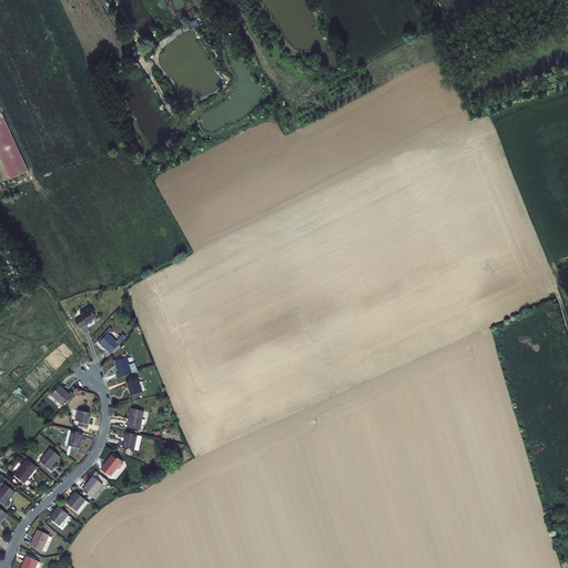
[(0,155),(10,179),(28,170),(3,118),(0,119),(0,155)]
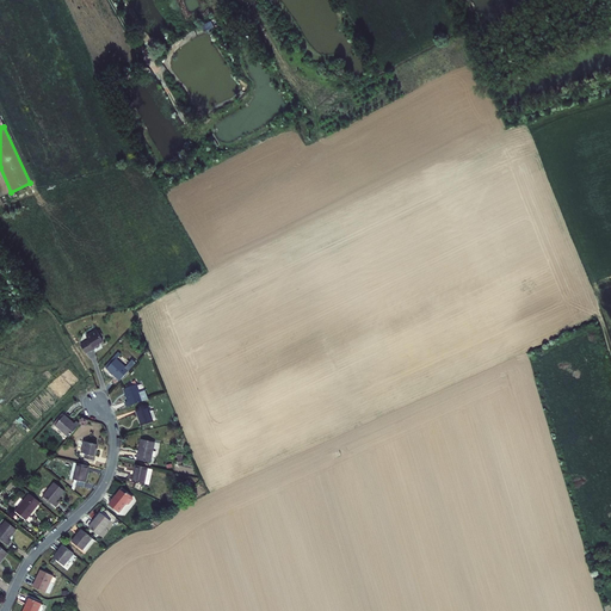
[(80,344),(86,353),(93,349),(99,345),(99,344),(104,340),(97,328),(85,335),(87,339),(80,344)]
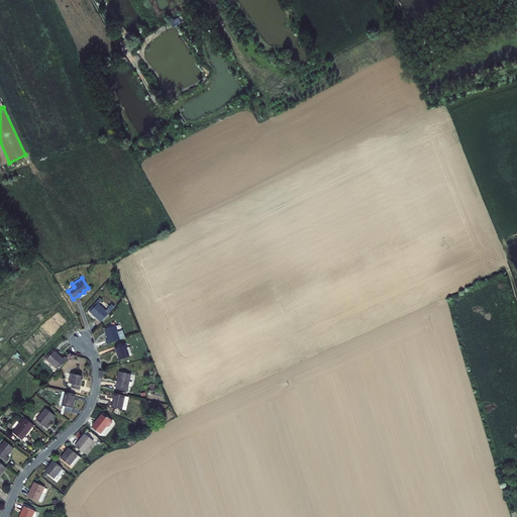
[(90,311),(101,321),(109,312),(98,302),(90,311)]
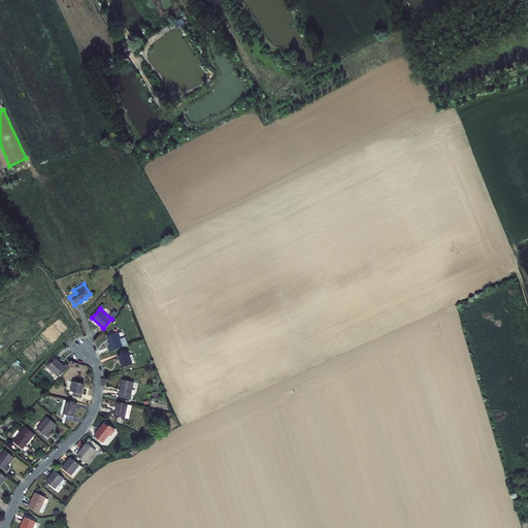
[(107,347),(108,351),(123,347),(128,344),(126,336),(120,338),(118,332),(106,335),(109,347),(107,347)]
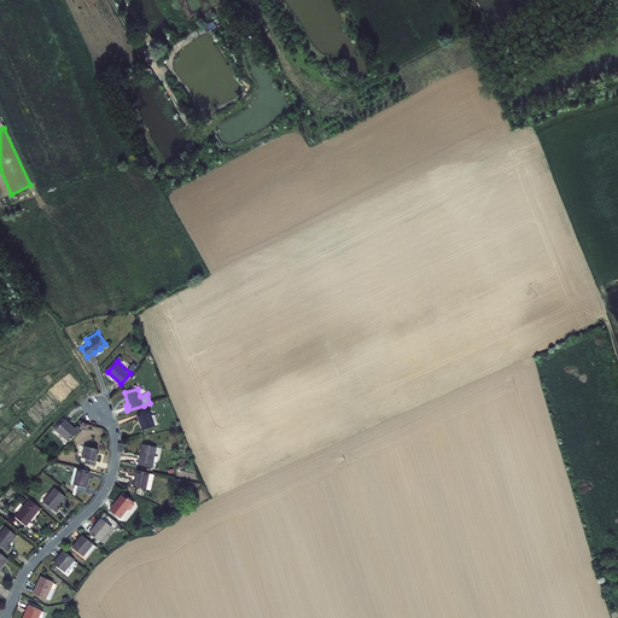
[(138,414),(143,430),(155,426),(158,425),(155,414),(151,415),(150,410),(138,414)]
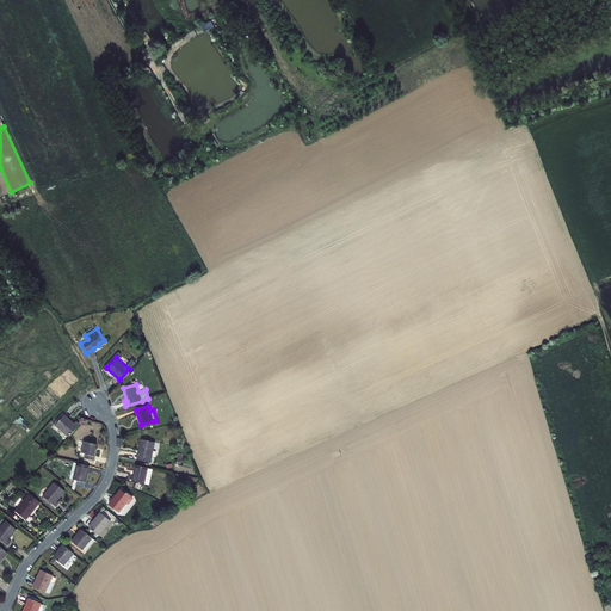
[(63,414),(55,425),(68,437),(80,424),(76,421),(74,423),(63,414)]
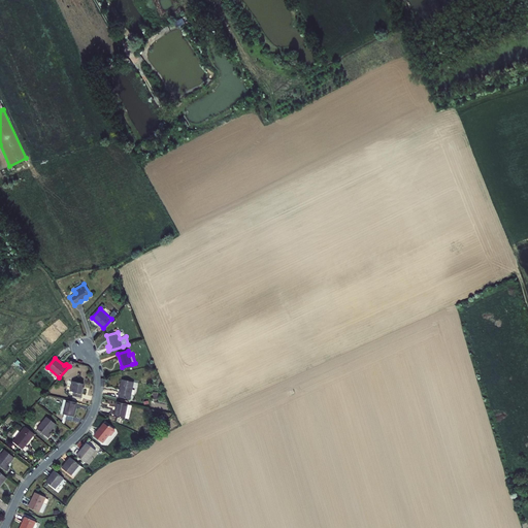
[(118,396),(131,399),(134,382),(122,378),(118,396)]
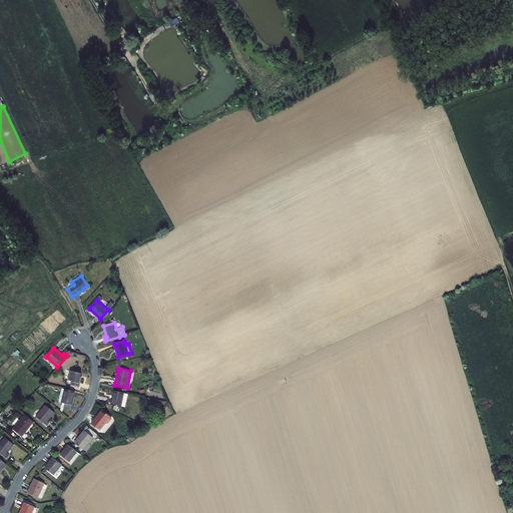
[(70,370),(68,379),(71,380),(70,385),(79,387),(80,382),(82,376),(80,376),(81,372),(70,370)]
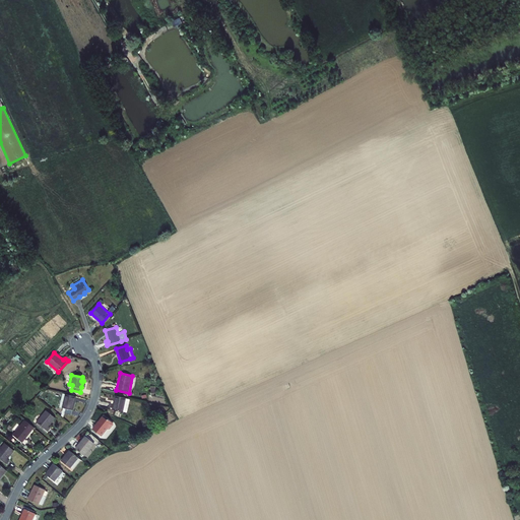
[(76,396),(65,393),(62,407),(73,409),(76,396)]
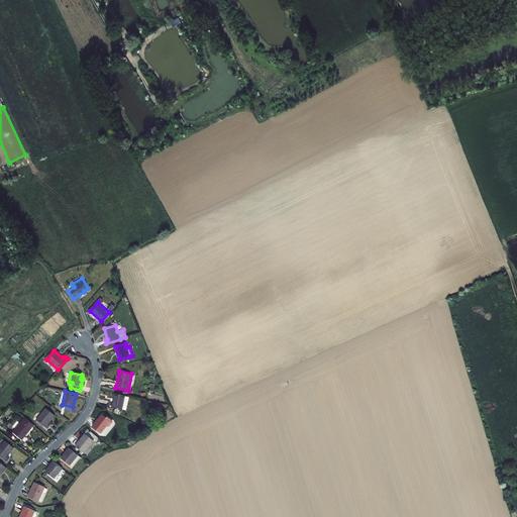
[(125,395),(114,393),(111,406),(122,409),(126,410),(129,397),(125,396),(125,395)]
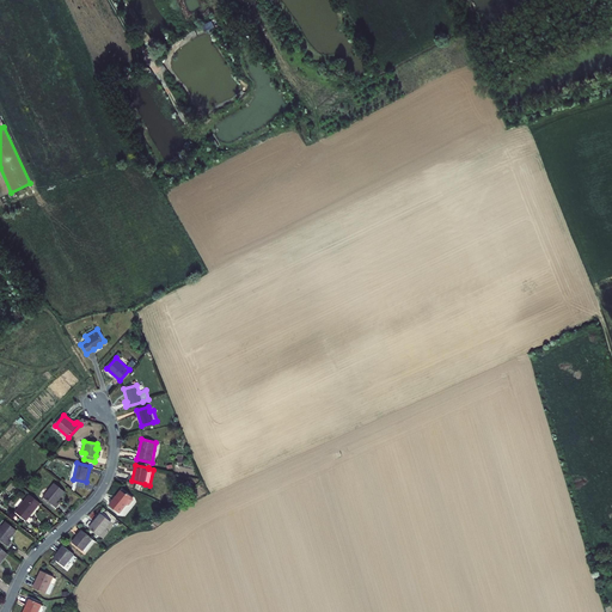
[(60,503),(57,502),(66,491),(54,482),(42,496),(56,507),(60,503)]
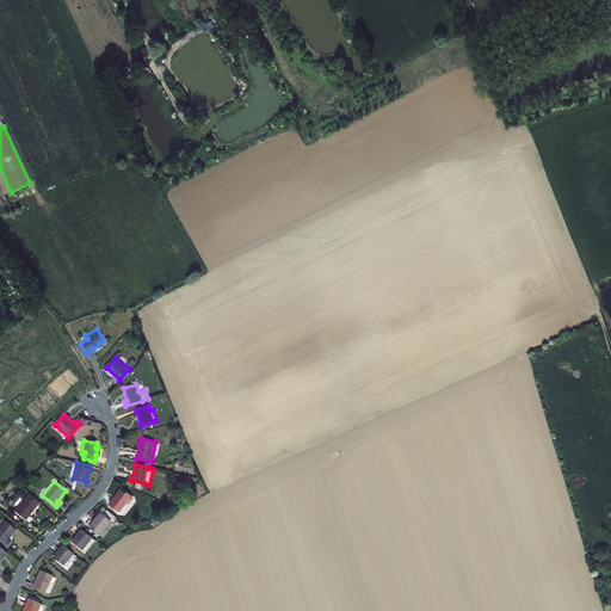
[(122,489),(109,503),(118,512),(127,503),(128,504),(129,504),(134,499),(134,498),(128,492),(127,493),(122,489)]
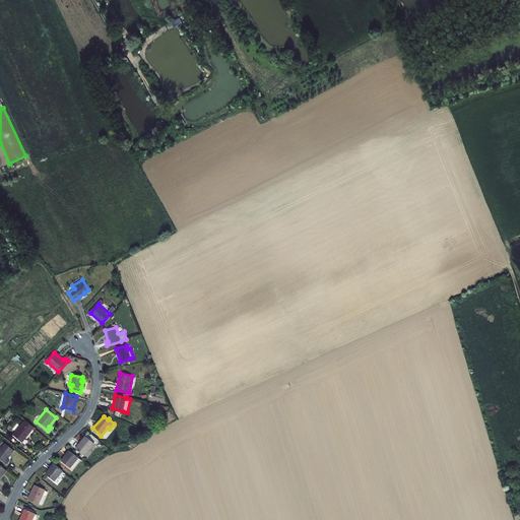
[(13,435),(22,442),(35,427),(24,419),(13,435)]
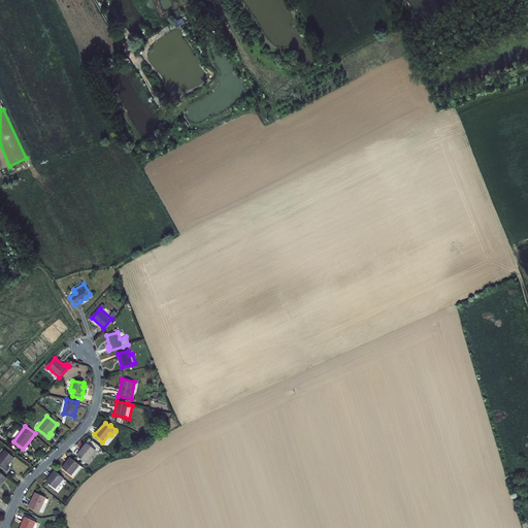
[(88,440),(76,455),(87,463),(97,449),(88,440)]
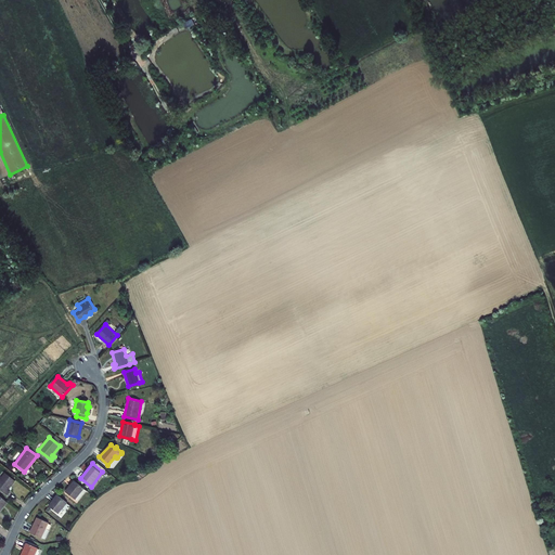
[(11,490),(9,488),(15,480),(5,473),(0,478),(0,489),(8,495),(11,490)]
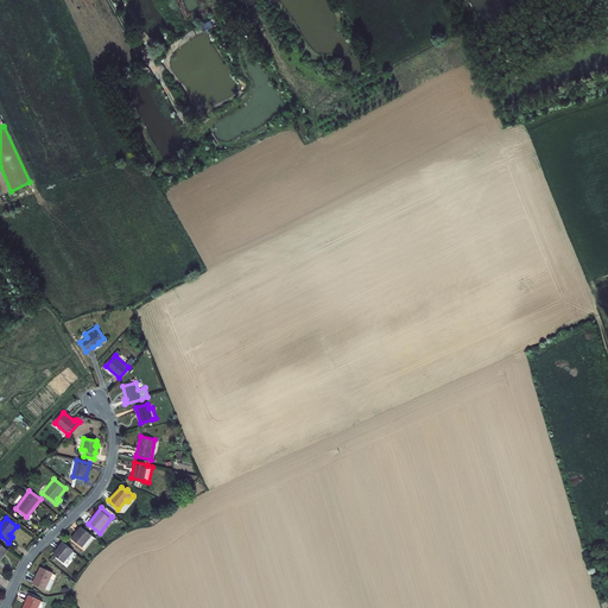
[(81,548),(92,534),(82,526),(71,539),(81,548)]
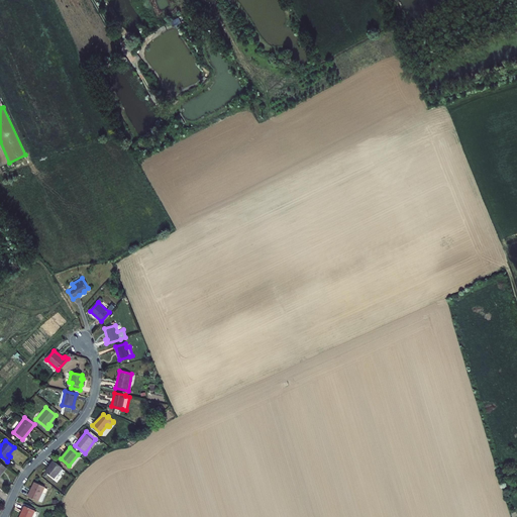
[(63,469),(53,460),(44,471),(55,479),(63,469)]
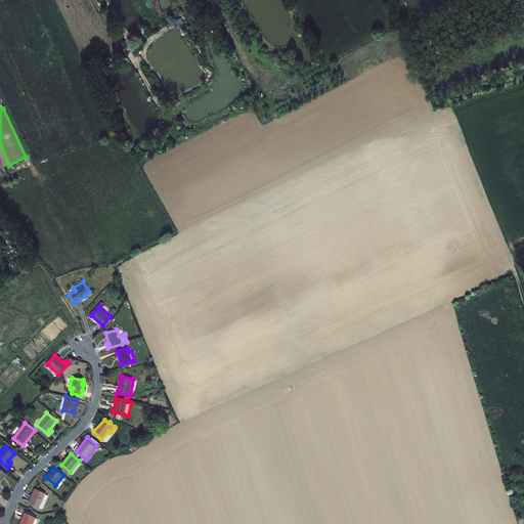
[(35,488),(28,503),(39,508),(42,509),(46,500),(43,498),(46,493),(35,488)]
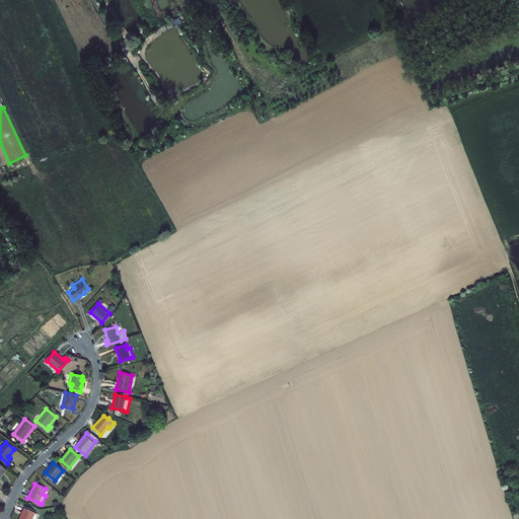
[(32,518),(35,513),(23,507),(18,518),(32,518)]
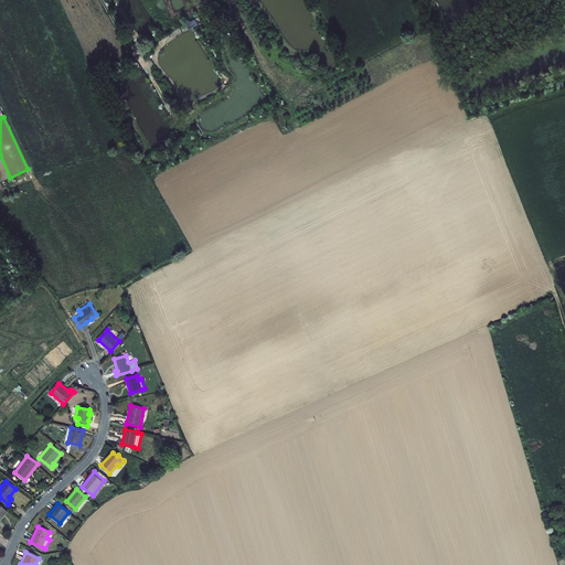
All buildings are outlined.
